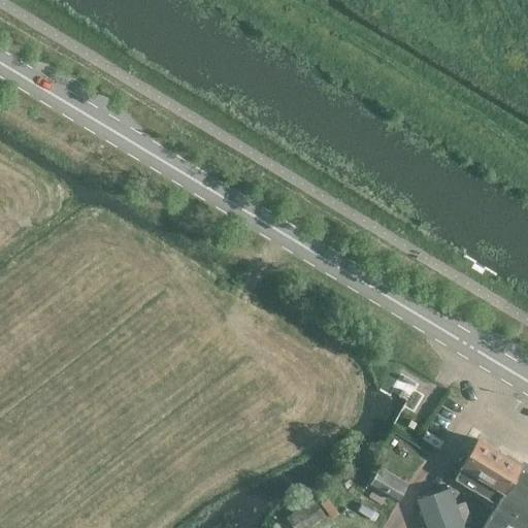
[(429,427),(424,435),(442,446),(448,437),(429,427)]
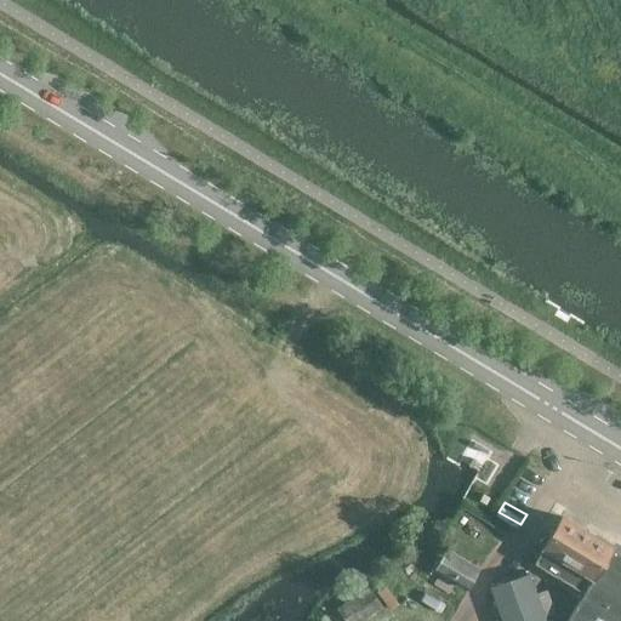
[(565,620),(620,620),(620,553),(562,518),(534,563),(584,593),(565,620)]
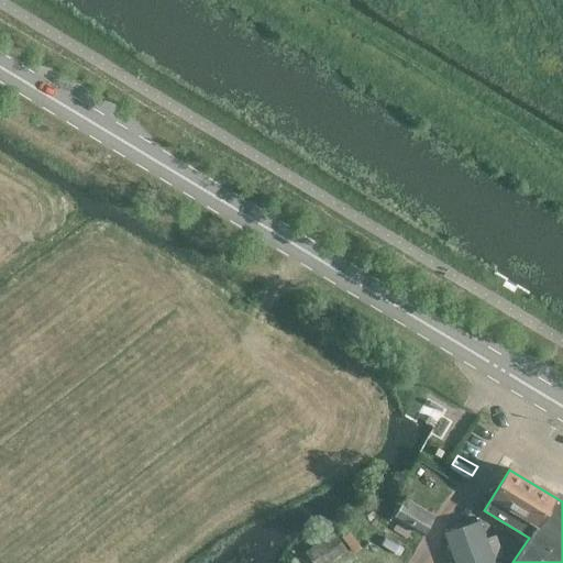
[(433,517),(403,496),(384,523),(404,537),(406,533),(417,541),(433,517)]
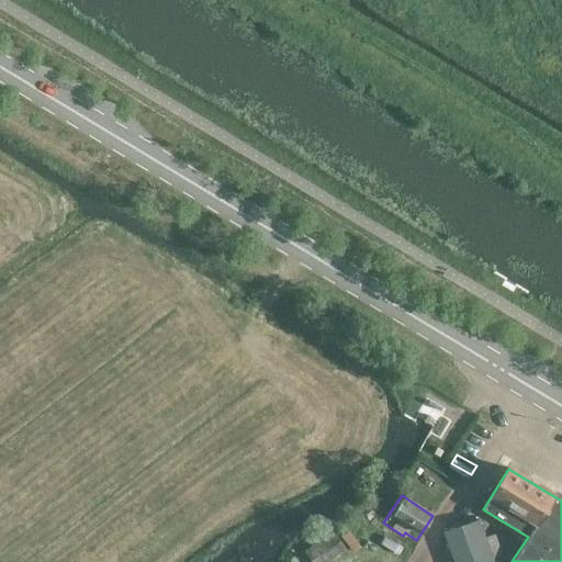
[(492,561),(476,520),(445,532),(456,561),(492,561)]
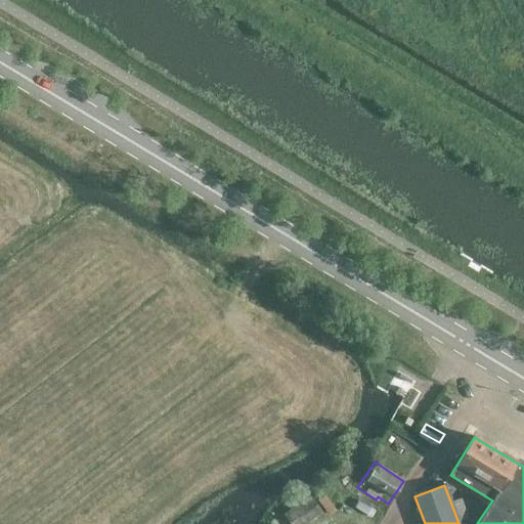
[(312,523),(324,516),(312,497),(286,515),(291,523),(312,523)]
